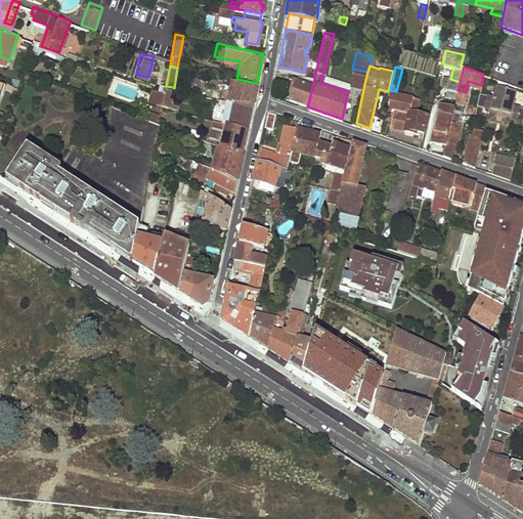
[(367,72),(352,69),(350,79),(350,81),(364,84),(367,72)]
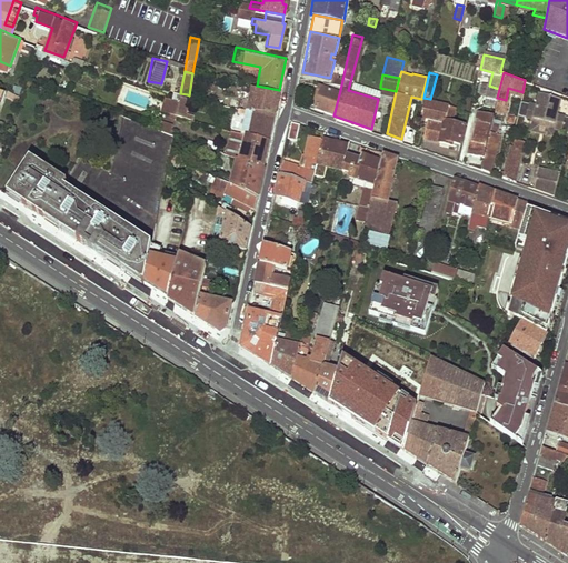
[(351,78),(348,90),(378,99),(380,88),(380,86),(351,78)]
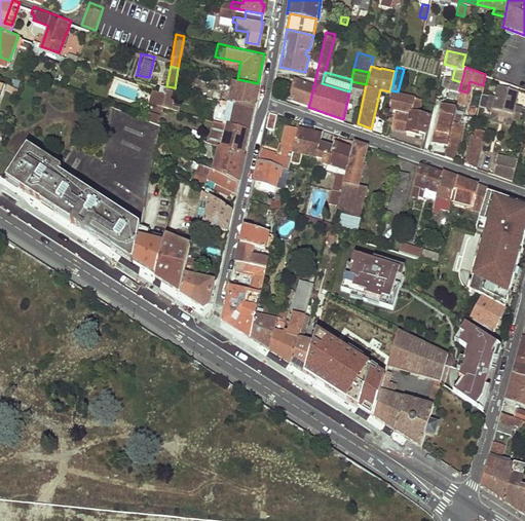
[(232,83),(229,99),(254,104),(258,83),(237,79),(224,77),(223,82),(232,83)]
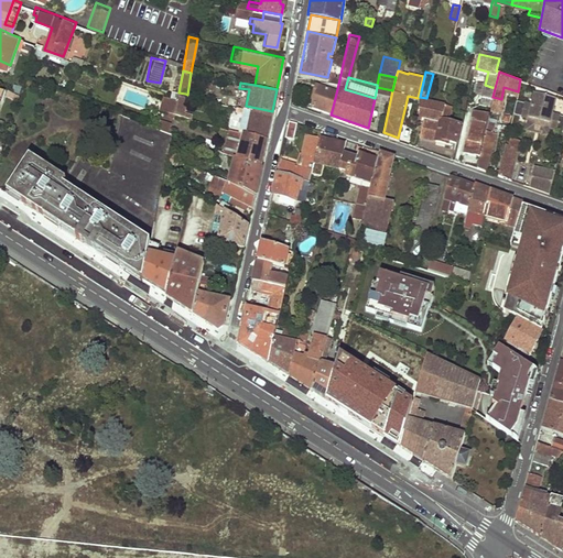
[(316,83),(309,105),(332,111),(337,89),(316,83)]
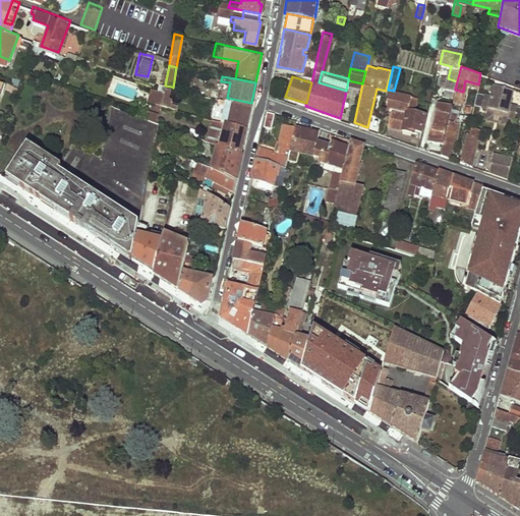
[(448,78),(446,87),(455,90),(457,81),(448,78)]
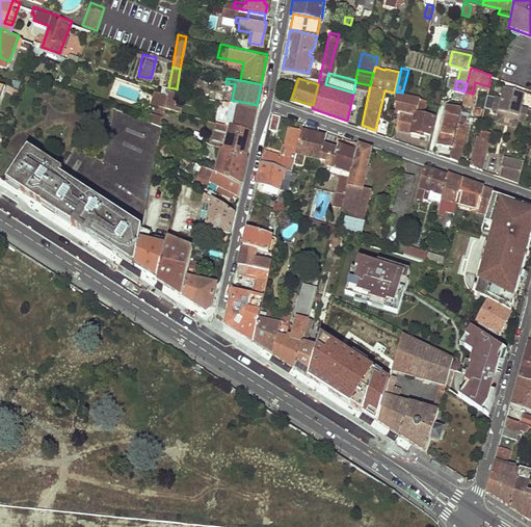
[(8,82),(6,87),(17,91),(18,87),(8,82)]
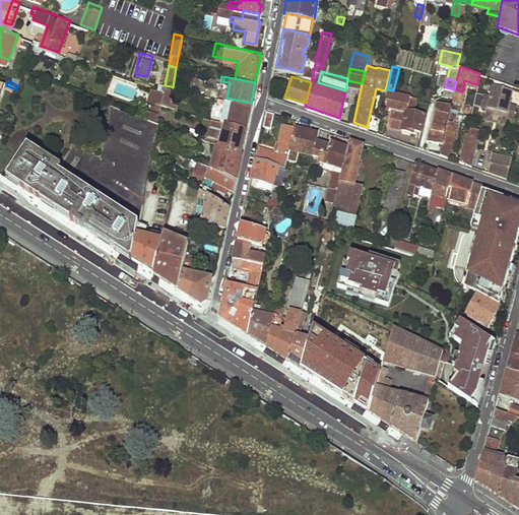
[(491,83),(488,94),(509,101),(512,89),(491,83)]
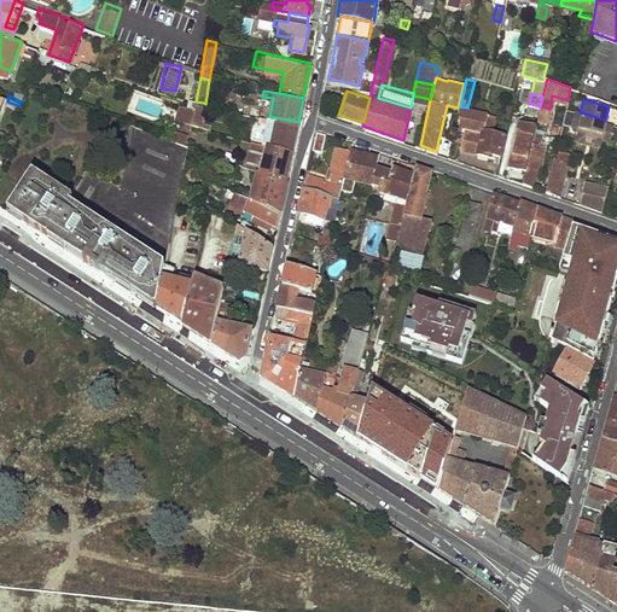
[(179,102),(175,117),(192,121),(195,108),(179,102)]
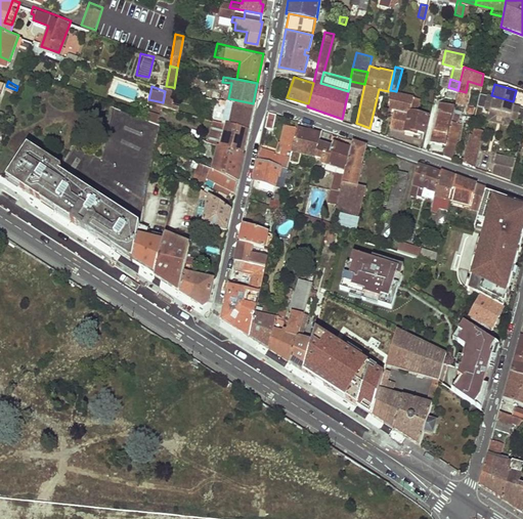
[(165,91),(163,102),(174,105),(174,102),(169,101),(172,87),(166,86),(165,91)]
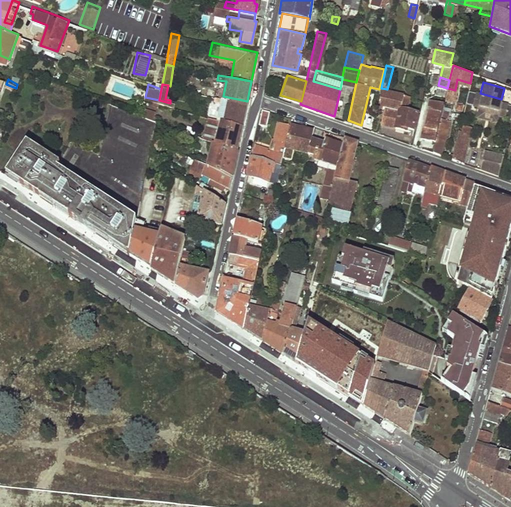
[(383,106),(379,121),(412,129),(416,110),(407,108),(399,106),(402,92),(387,89),(381,88),(377,105),(383,106)]
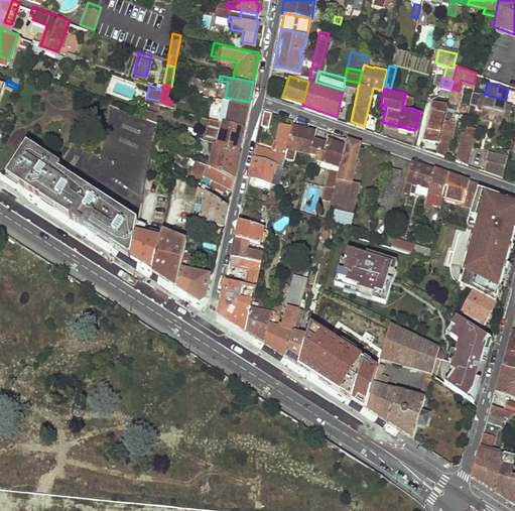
[(405,93),(402,107),(410,109),(414,96),(405,93)]
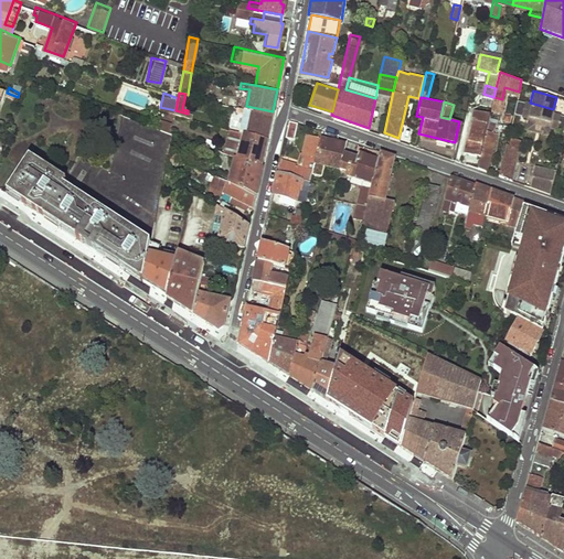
[(244,106),(238,129),(266,138),(273,111),(246,106),(244,106)]
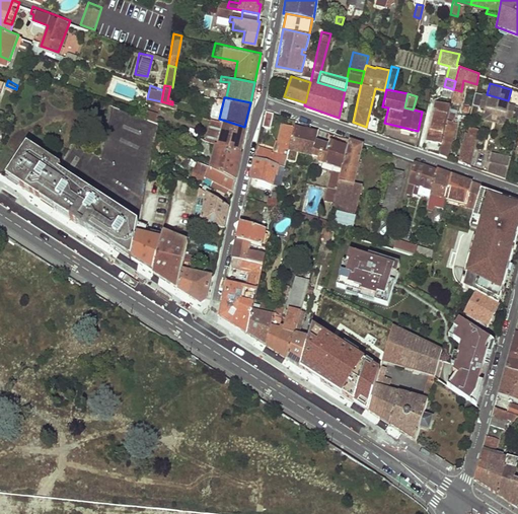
[(436,99),(434,108),(448,113),(450,103),(436,99)]
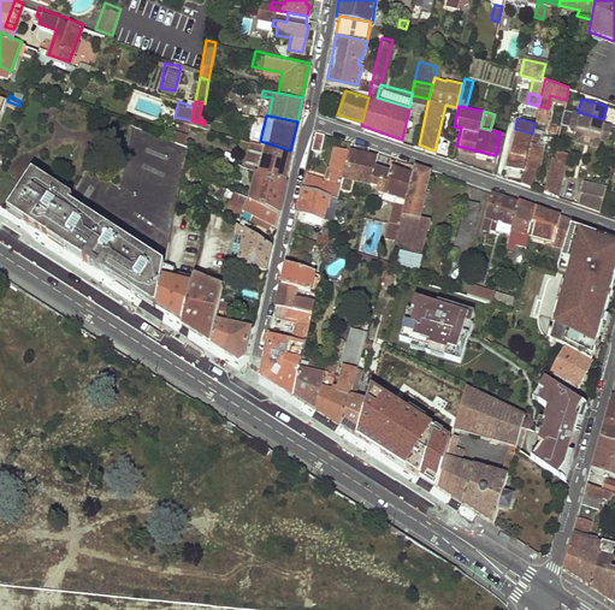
[(131,288),(155,303),(163,273),(165,260),(177,197),(181,183),(184,164),(184,161),(187,154),(189,142),(171,135),(141,123),(126,187),(95,169),(77,196),(37,171),(28,187),(22,187),(19,190),(21,199),(19,200),(22,211),(27,214),(25,219),(60,242),(131,288)]
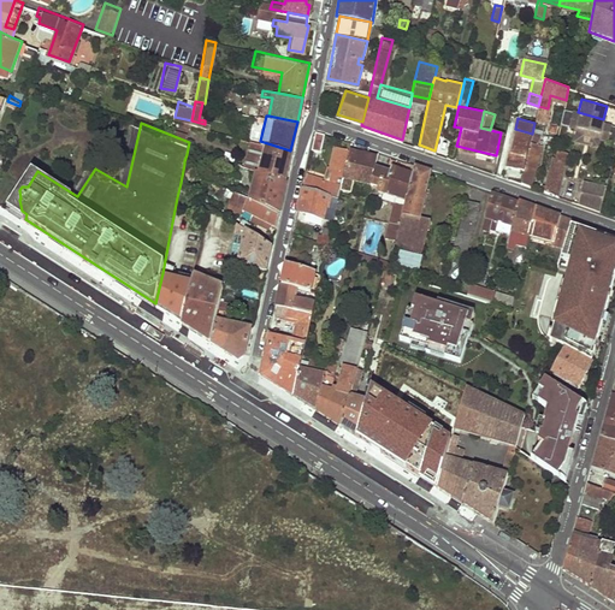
[(515,129),(506,164),(524,169),(532,134),(515,129)]
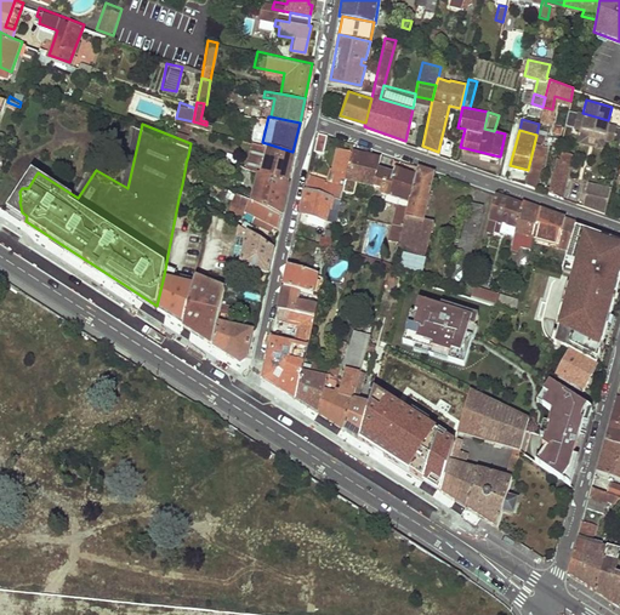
[(318,131),(313,148),(323,151),(328,134),(318,131)]
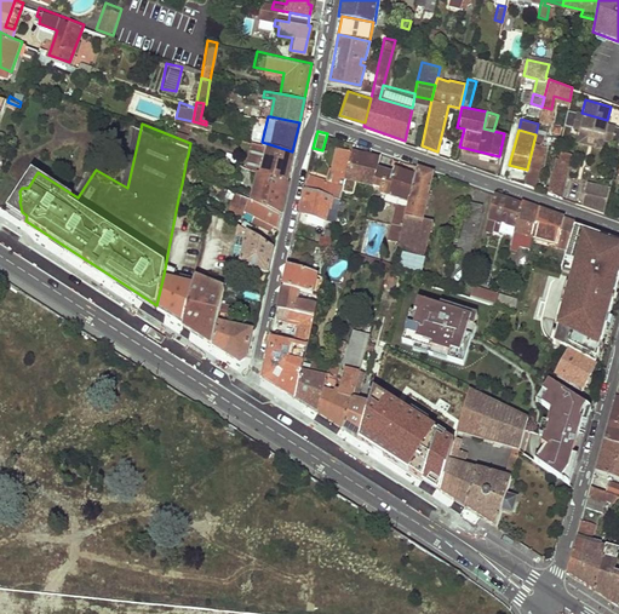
[(536,135),(527,170),(523,182),(533,185),(544,144),(540,143),(542,136),(536,135)]
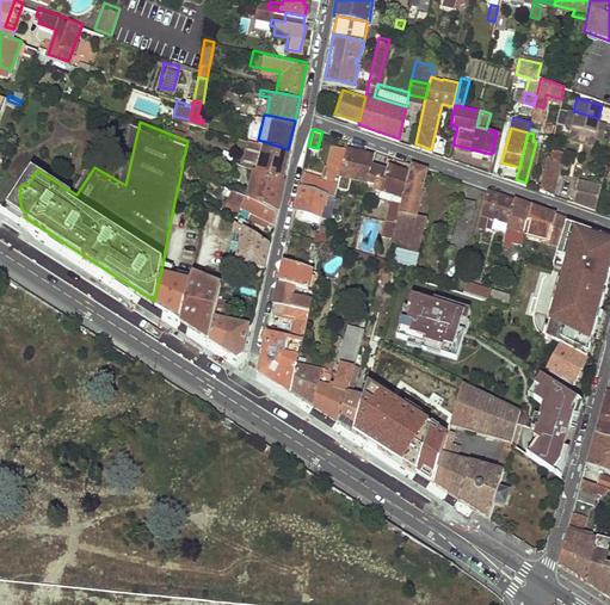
[(260,147),(256,167),(282,178),(288,149),(258,140),(252,139),(252,143),(260,147)]
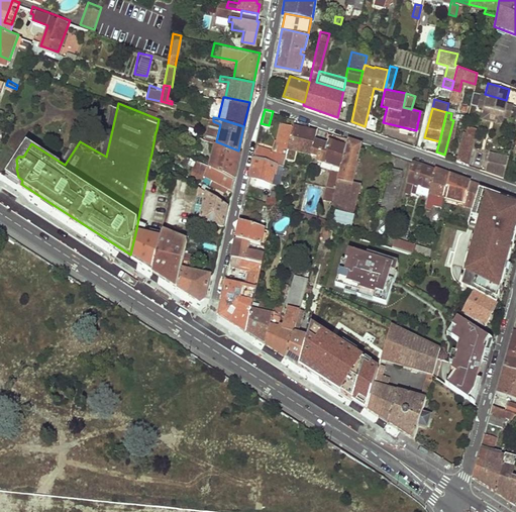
[(159,119),(157,129),(161,130),(164,131),(166,122),(159,119)]
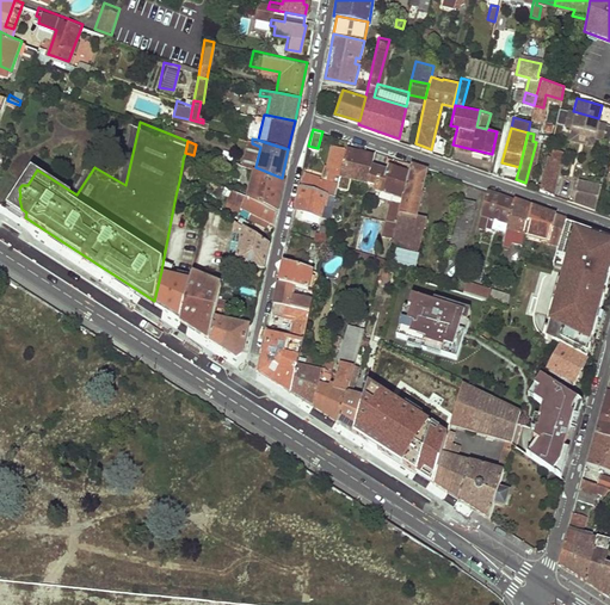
[(328,166),(326,178),(322,177),(303,170),(300,183),(328,192),(336,195),(336,193),(338,179),(339,174),(346,147),(331,143),(325,165),(328,166)]
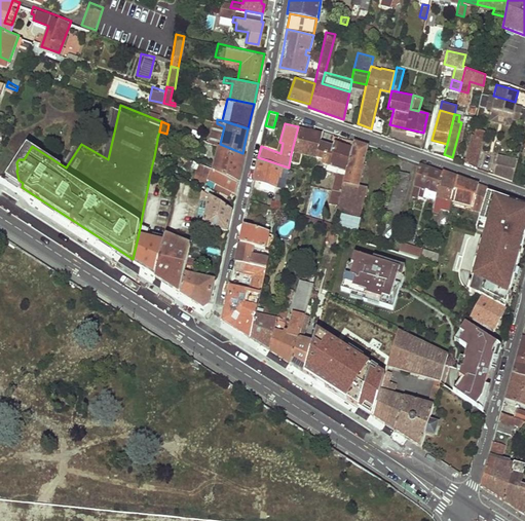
[(298,126),(292,150),(316,156),(320,141),(323,132),(298,126)]
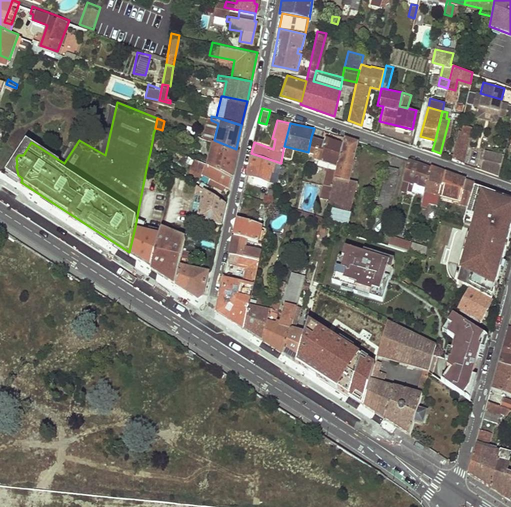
[(458,130),(451,157),(462,161),(468,133),(458,130)]
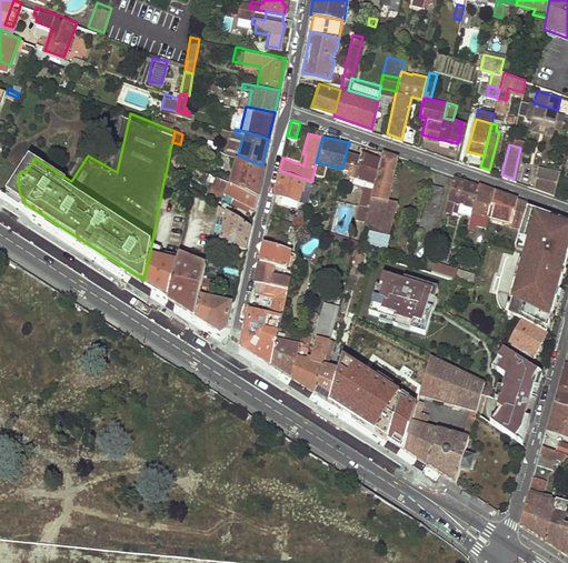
[(382,150),(380,158),(371,194),(387,199),(398,156),(382,150)]
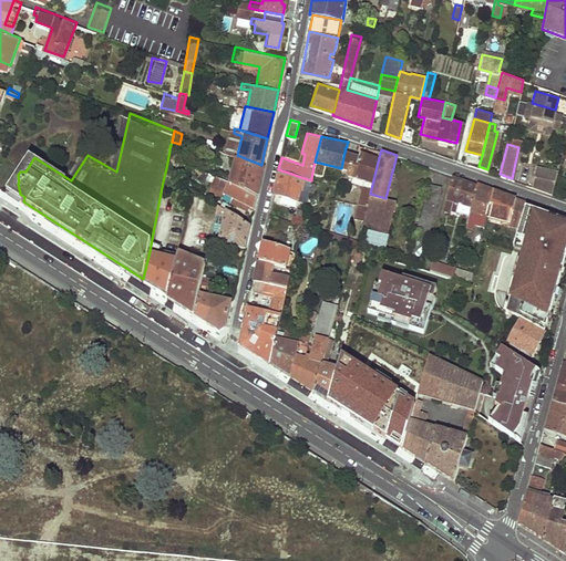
[(345,152),(341,168),(348,169),(347,173),(352,175),(350,180),(362,184),(354,215),(363,218),(370,194),(379,157),(360,151),(359,156),(345,152)]
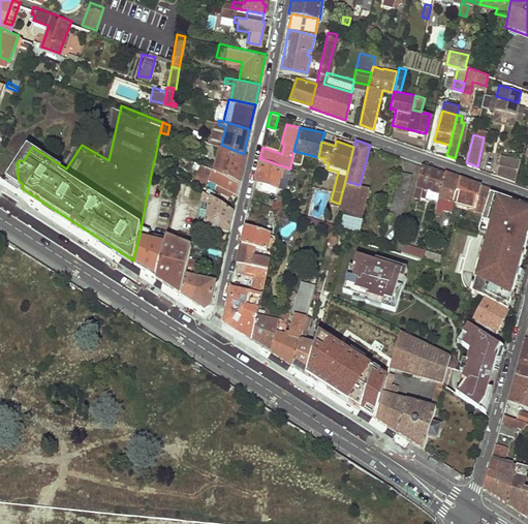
[(221,145),(215,170),(239,181),(244,154),(221,145)]
